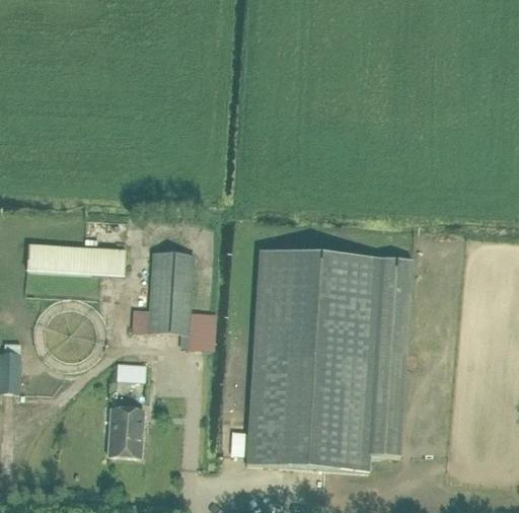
[(125,249),(27,243),(26,270),(123,276),(125,249)]
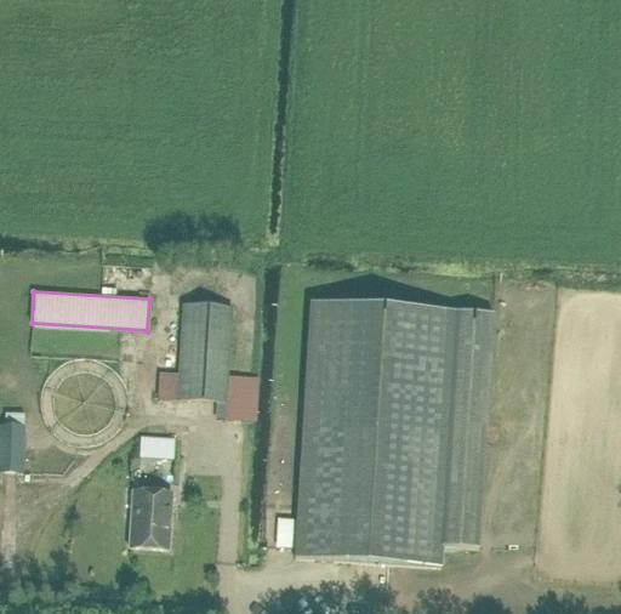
[(478,546),(493,310),(311,297),(295,556),(442,564),(443,544),(478,546)]
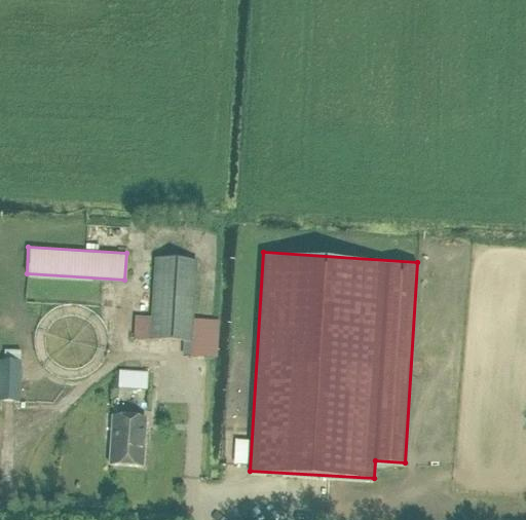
[(154,255),(149,337),(191,340),(196,257),(154,255)]
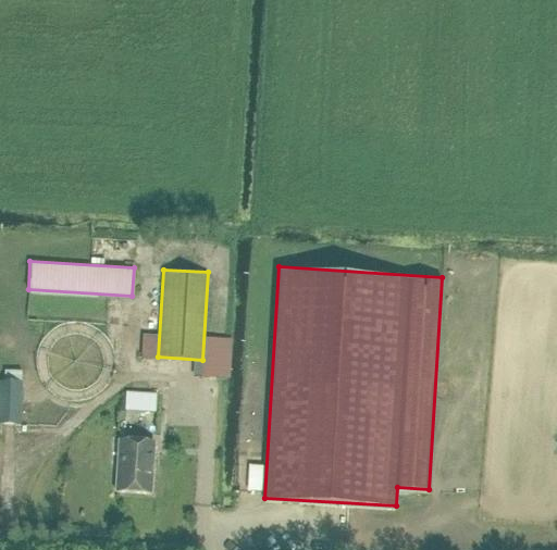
[(21,378),(0,377),(0,420),(19,421),(21,378)]
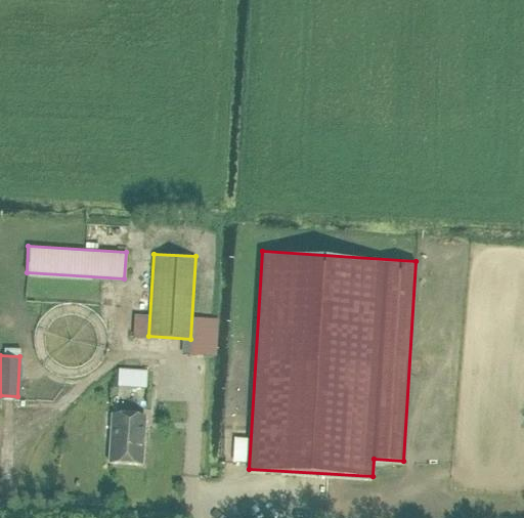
[(142,462),(145,414),(112,412),(110,460),(142,462)]
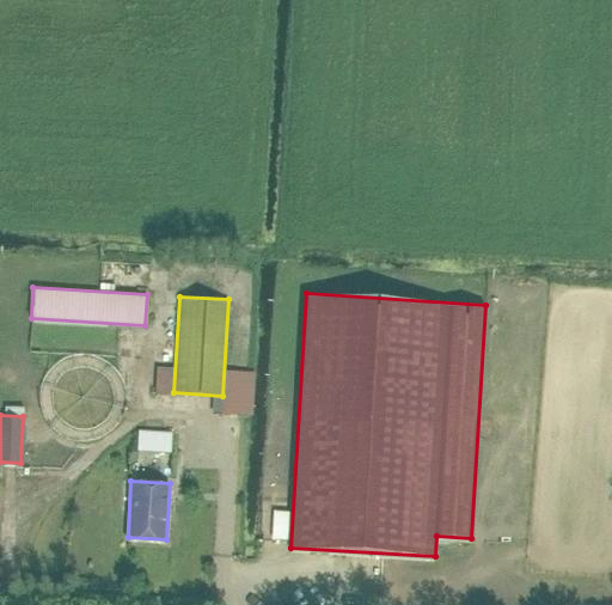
[(289,538),(291,511),(277,509),(276,515),(274,515),(273,537),(289,538)]
